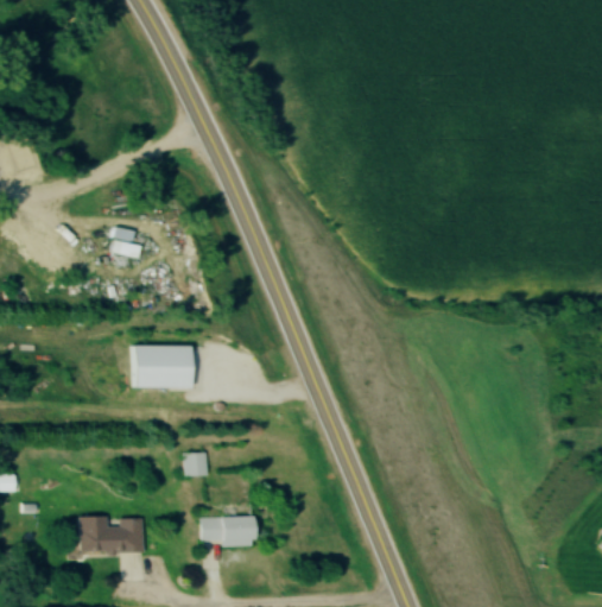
[(61,252),(39,234),(32,242),(54,260),(61,252)]
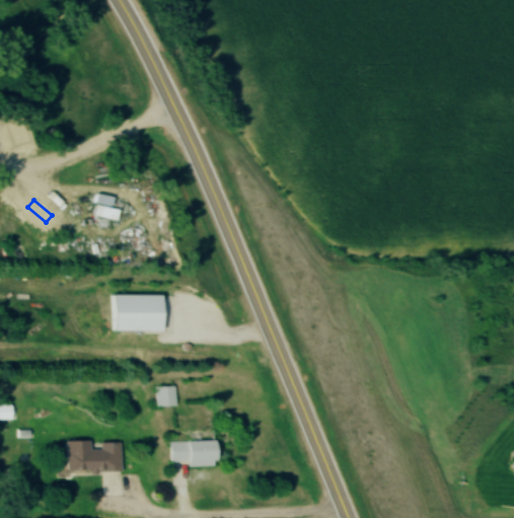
[(162,330),(162,295),(113,295),(113,330),(162,330)]
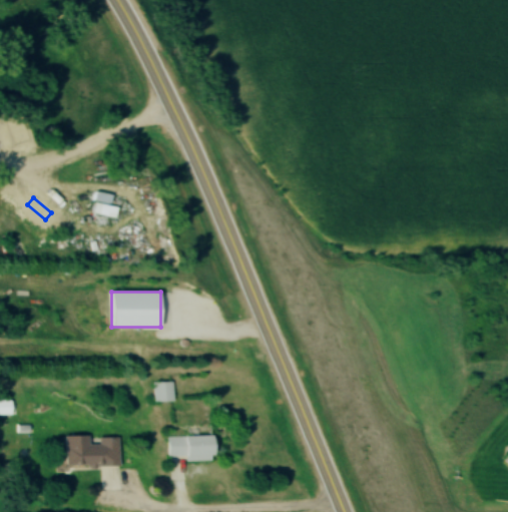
[(172,382),(154,382),(154,401),(172,401),(172,382)]
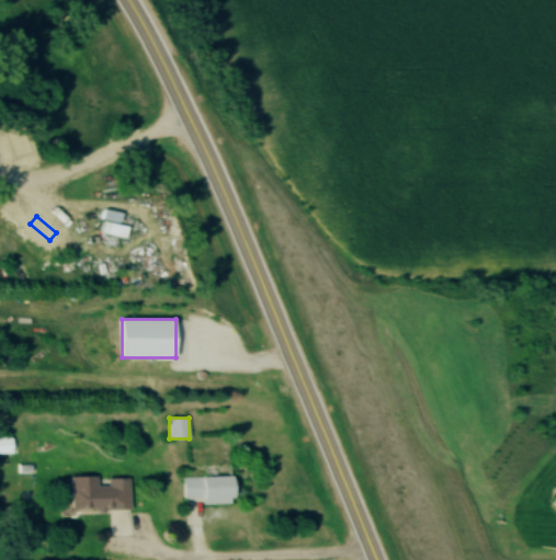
[(0,452),(16,453),(16,437),(0,436),(0,452)]
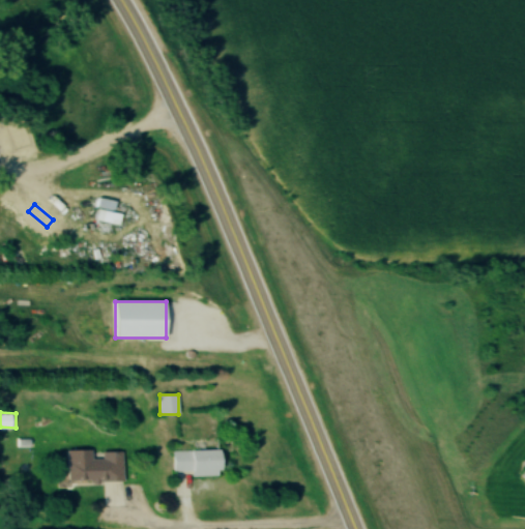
[(69,449),(70,482),(125,481),(124,450),(104,450),(104,458),(94,459),(94,449),(69,449)]
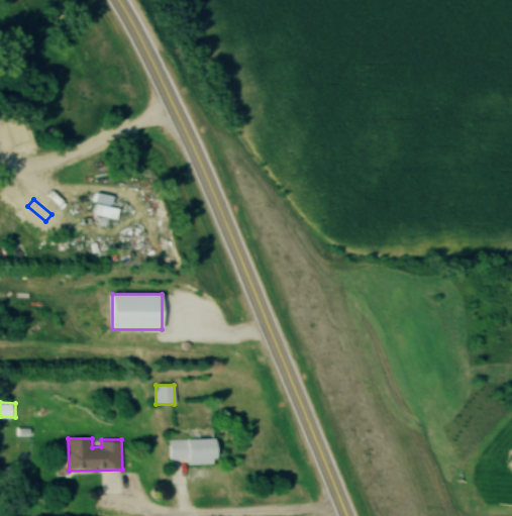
[(170,439),(171,459),(189,459),(189,465),(217,463),(216,438),(170,439)]
